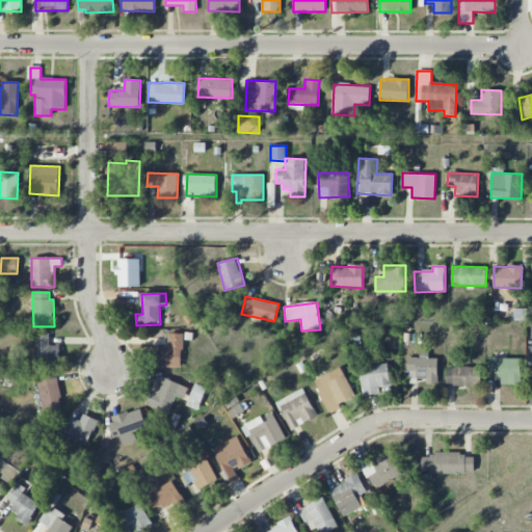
[(182,367),(183,334),(168,333),(167,347),(156,347),(156,366),(182,367)]
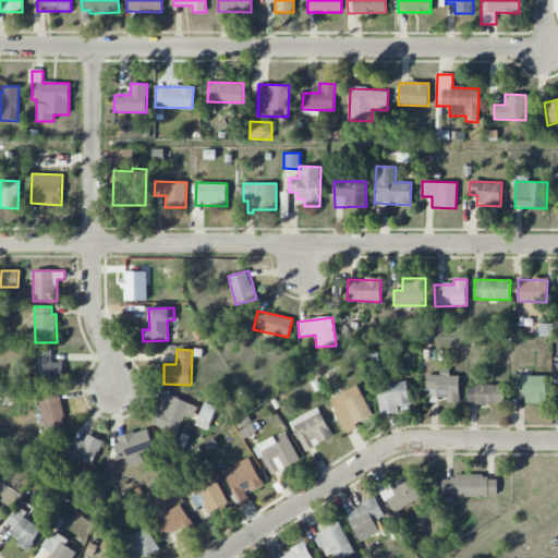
[(36,350),(37,381),(62,381),(62,362),(52,362),(51,350),(36,350)]
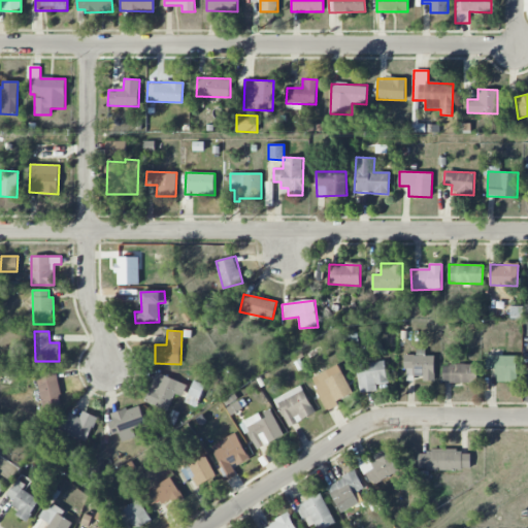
[(434,381),(435,356),(425,356),(425,350),(417,350),(416,355),(404,355),(404,370),(413,370),(413,376),(423,376),(423,381),(434,381)]
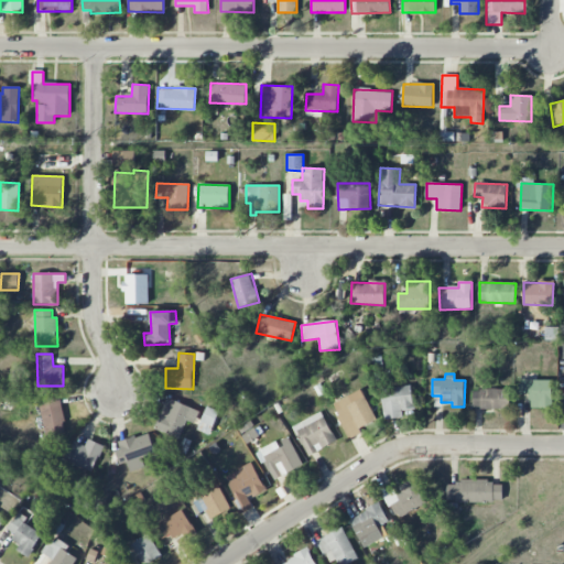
[(552,380),(520,380),(520,394),(531,394),(531,408),(552,408),(552,380)]
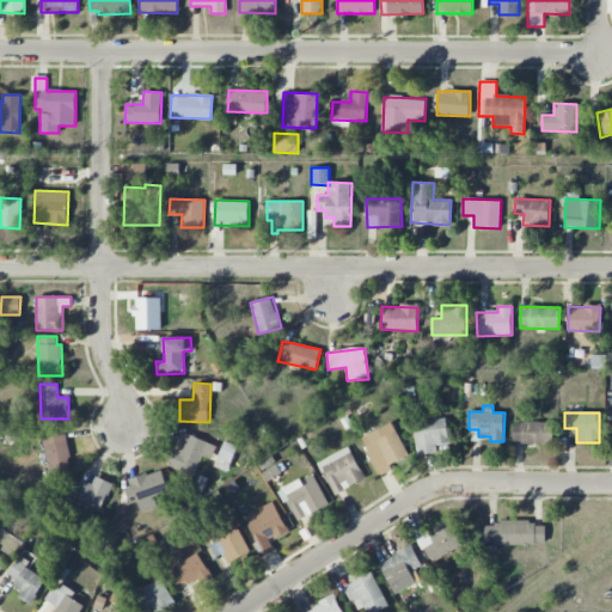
[(416,454),(438,453),(438,445),(448,445),(447,418),(415,420),(416,454)]
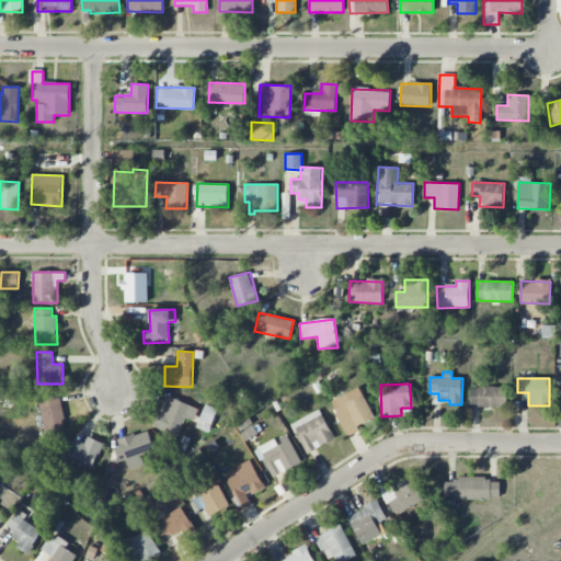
[(357,426),(375,418),(359,387),(330,402),(347,436),(359,431),(357,426)]
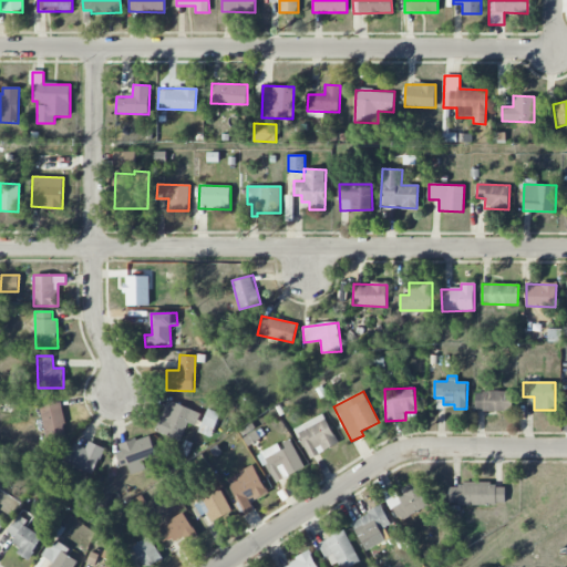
[(476,392),(476,411),(513,411),(513,391),(476,392)]
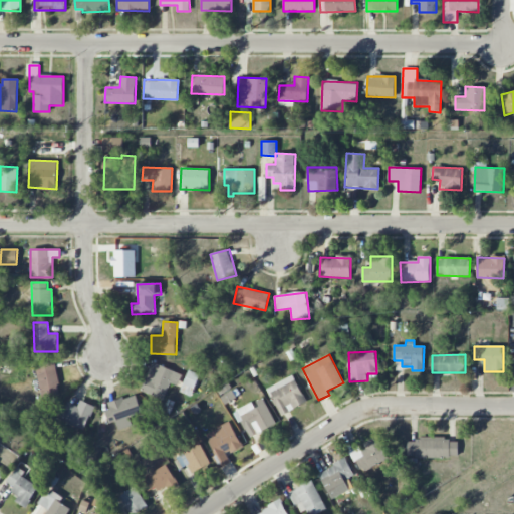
[(182,374),(153,362),(141,391),(163,401),(171,382),(177,386),(182,374)]
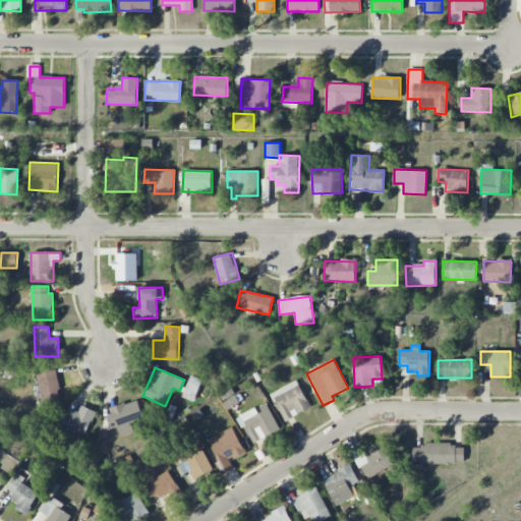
[(37,370),(41,404),(60,402),(56,368),(37,370)]
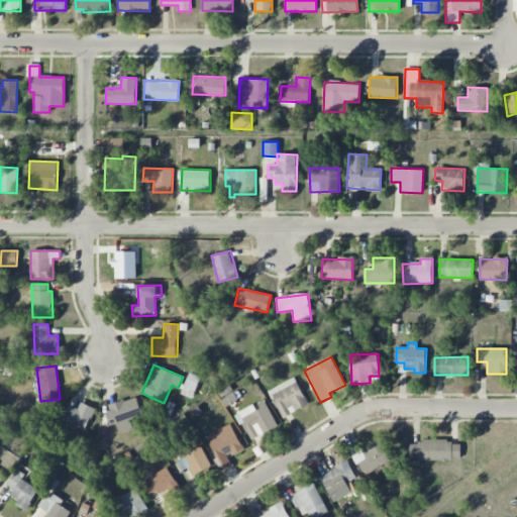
[(269,391),(282,418),(308,405),(295,378),(269,391)]
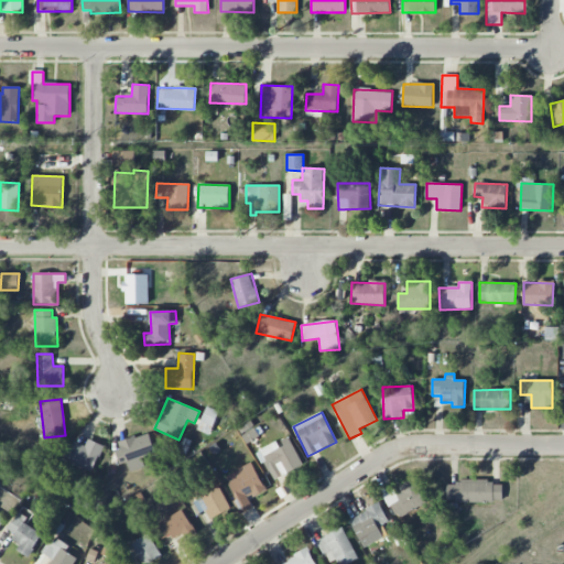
[(144,467),(142,458),(155,454),(149,433),(115,444),(121,464),(127,462),(130,472),(144,467)]
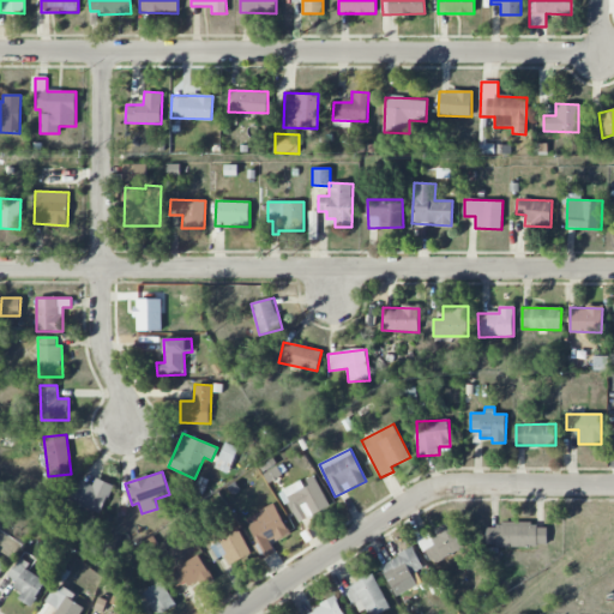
[(304,480),(281,491),(295,523),(330,507),(315,475),(304,480)]
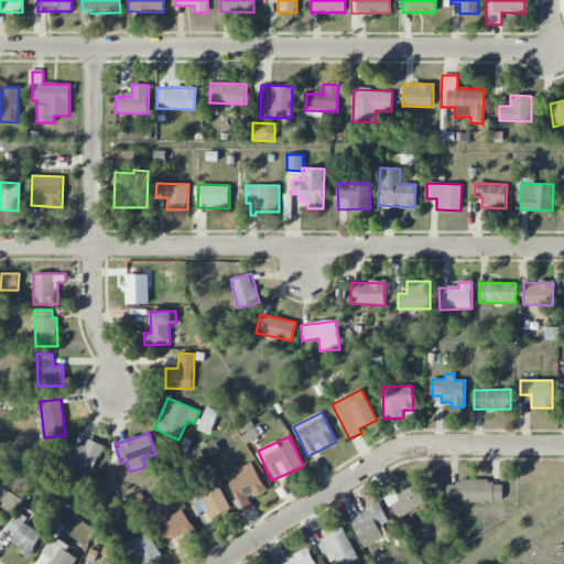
[(91,473),(104,446),(88,438),(85,446),(74,441),(65,461),(91,473)]
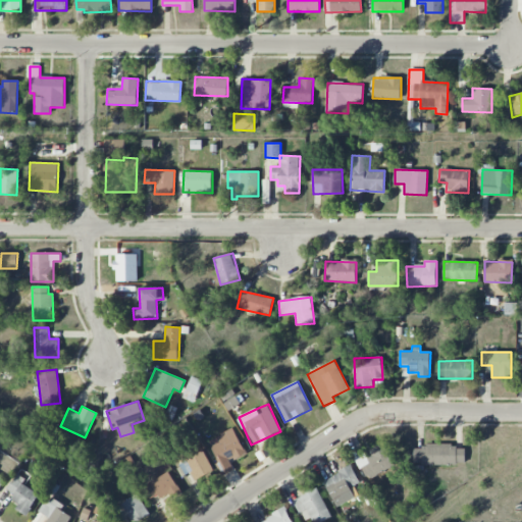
[(246,455),(233,428),(207,440),(223,475),(235,469),(230,462),(246,455)]
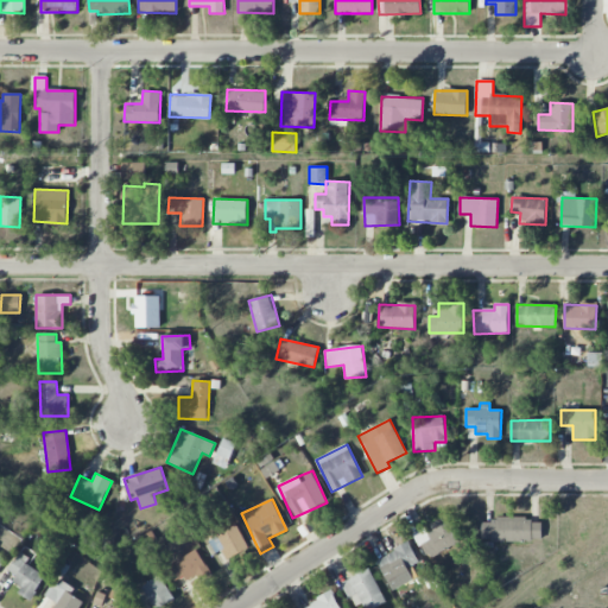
[(413,533),(426,559),(460,543),(447,517),(413,533)]
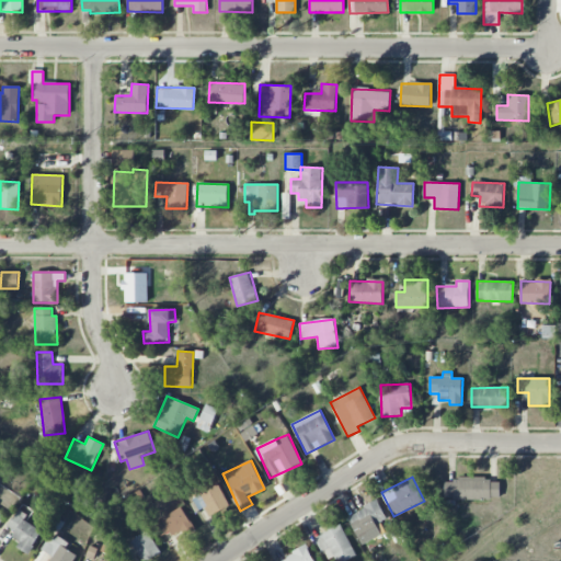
[(445,479),(445,499),(500,499),(500,479),(445,479)]
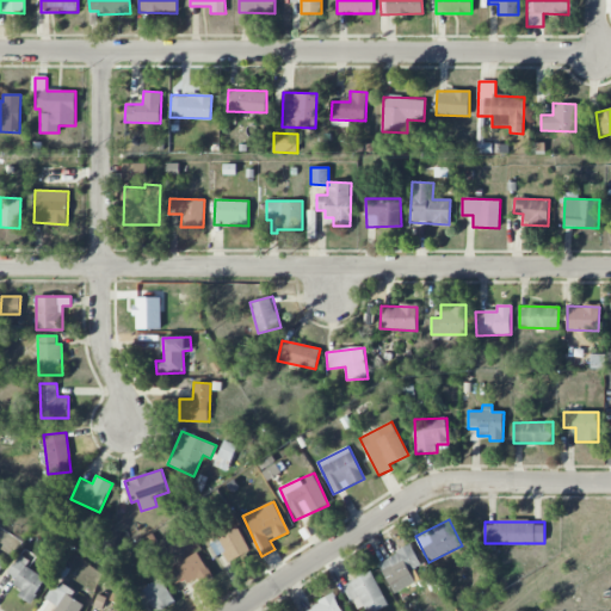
[(216,537),(229,562),(251,553),(239,526),(216,537)]
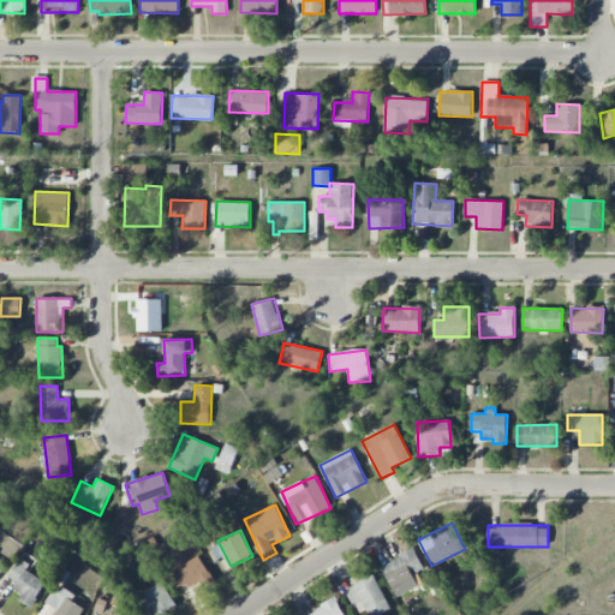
[(424,569),(415,549),(381,565),(396,598),(419,587),(412,574),(424,569)]
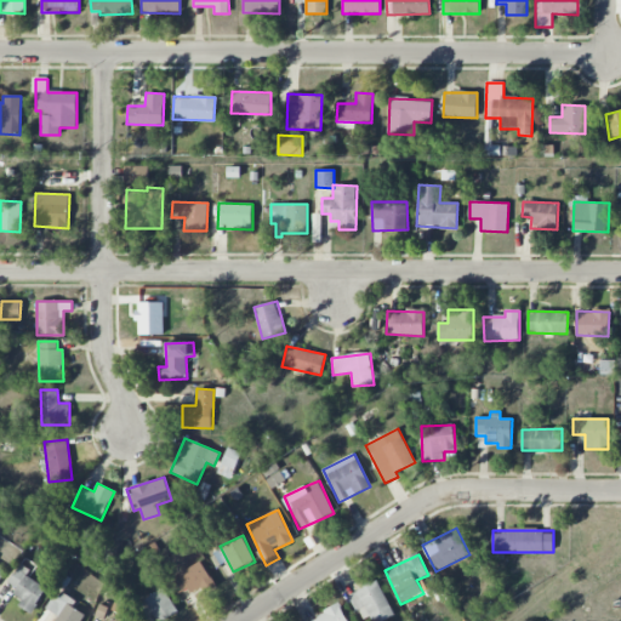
[(178,593),(188,588),(192,594),(214,581),(200,560),(170,580),(178,593)]
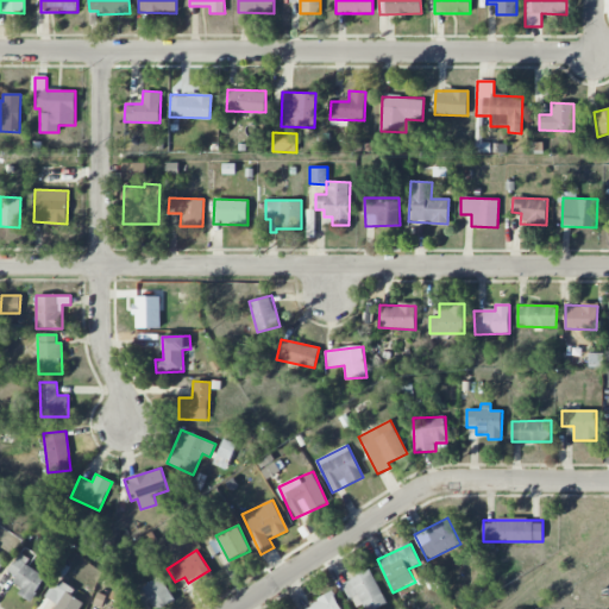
[(7,572),(17,577),(11,588),(31,600),(46,573),(17,557),(7,572)]
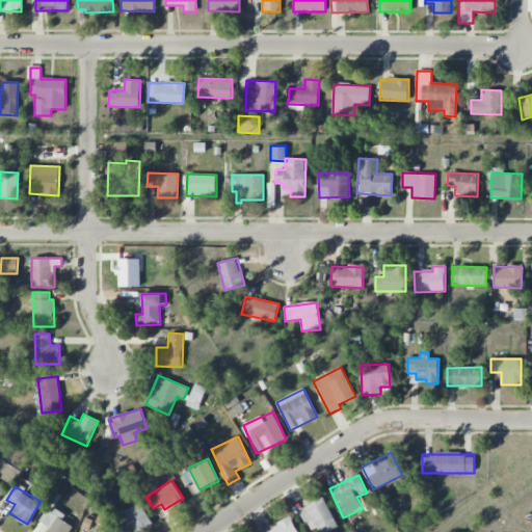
[(318,528),(319,531),(327,531),(339,527),(323,498),(299,510),(311,531),(318,528)]
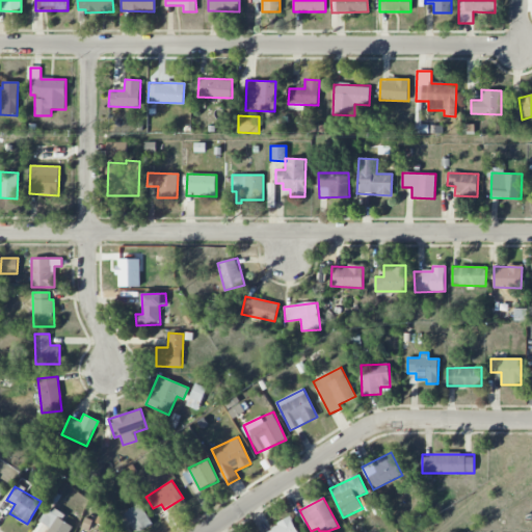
[(134,531),(138,531),(153,524),(140,504),(124,513),(134,531)]
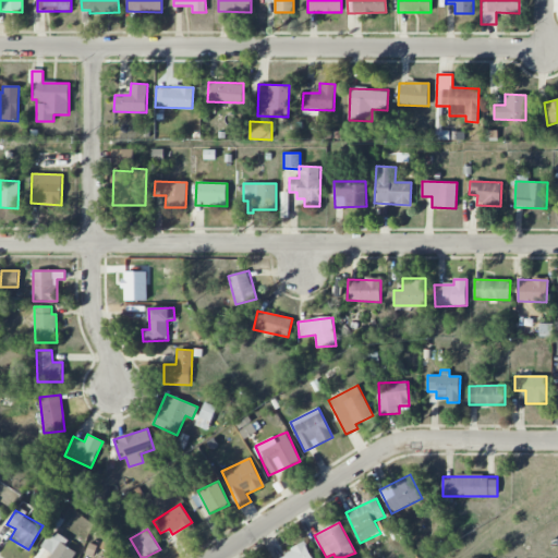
[(52,554),(49,557),(72,557),(76,552),(65,545),(69,540),(52,530),(43,547),(52,554)]
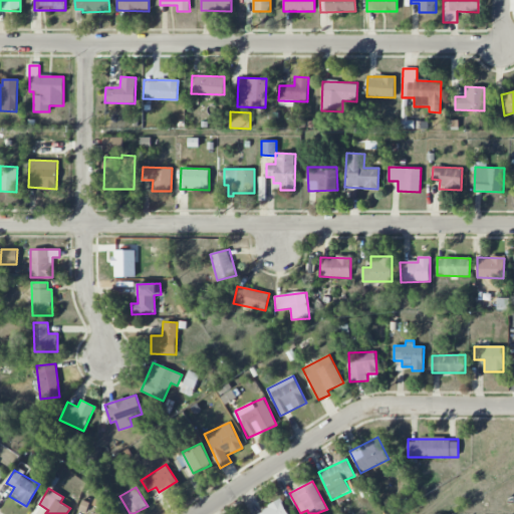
[(253,513),(252,513),(287,513),(282,501),(253,513)]
